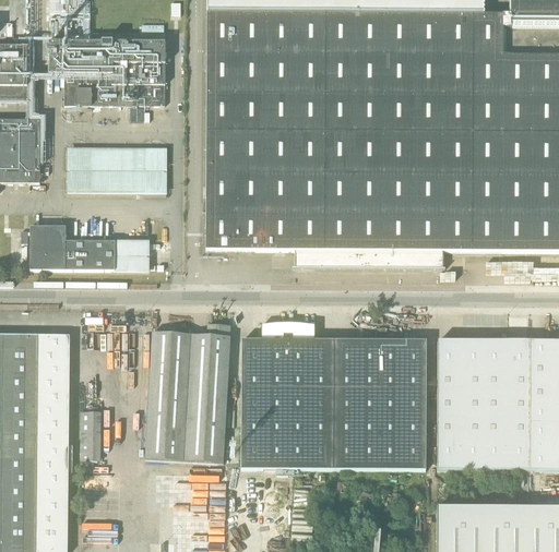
[(82,10),(82,0),(48,0),(49,9),(60,10),(60,23),(66,30),(71,23),(71,10),(82,10)]
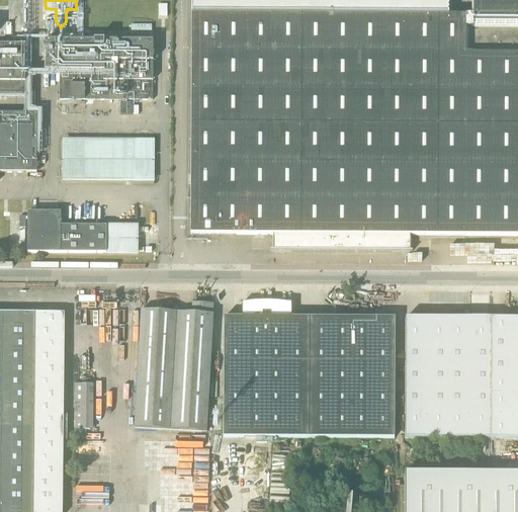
[(164,11),(164,0),(155,0),(155,11),(164,11)]
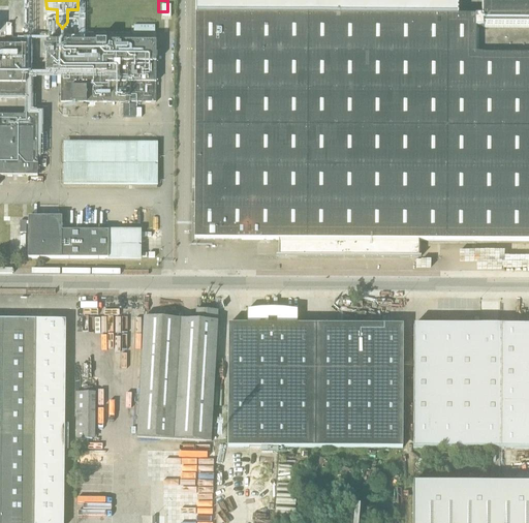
[(481,0),(481,11),(476,11),(476,10),(459,10),(458,0),(195,0),(196,9),(194,234),(280,234),(280,250),(279,250),(418,251),(418,250),(418,235),(528,235),(528,0),(481,0)]
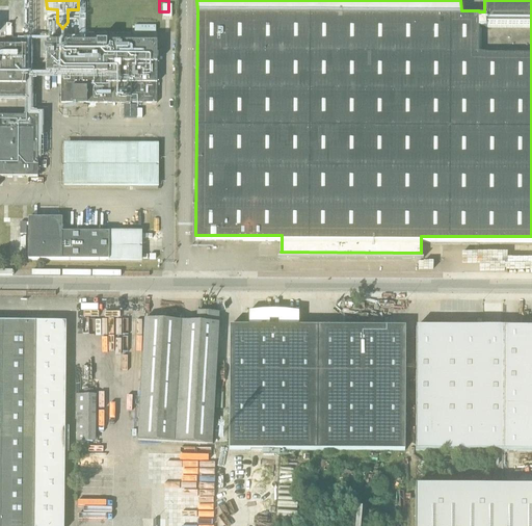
[(25,21),(26,36),(34,35),(33,21),(25,21)]
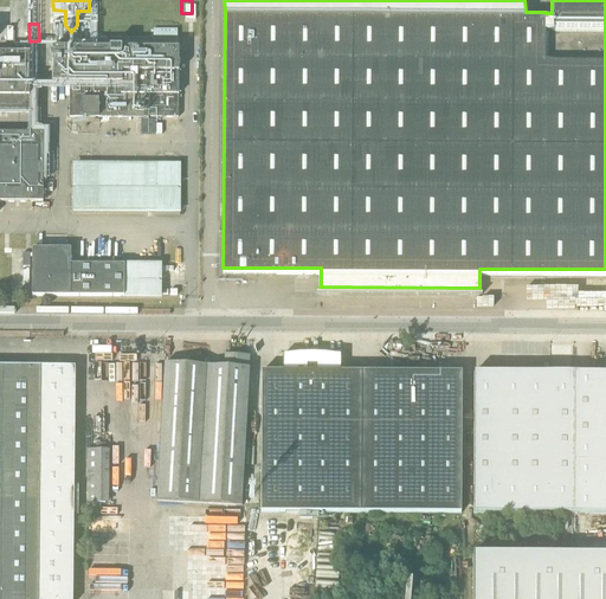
[(179,42),(53,42),(53,77),(70,77),(70,110),(179,110),(179,42)]
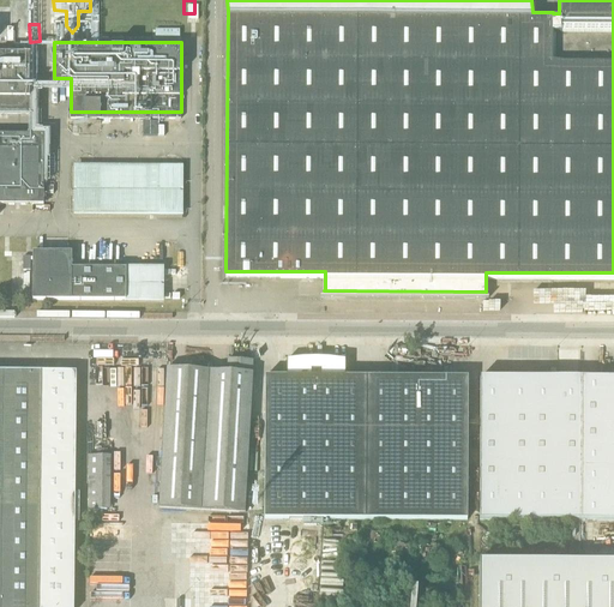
[(0,106),(30,106),(30,92),(30,48),(0,47),(0,106)]
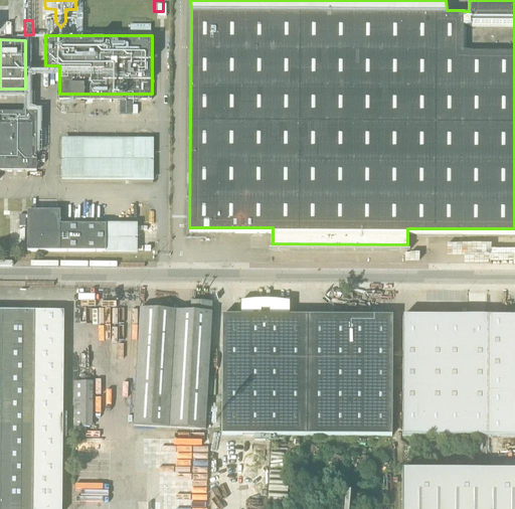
[(0,107),(0,168),(1,166),(37,166),(37,108),(0,107)]
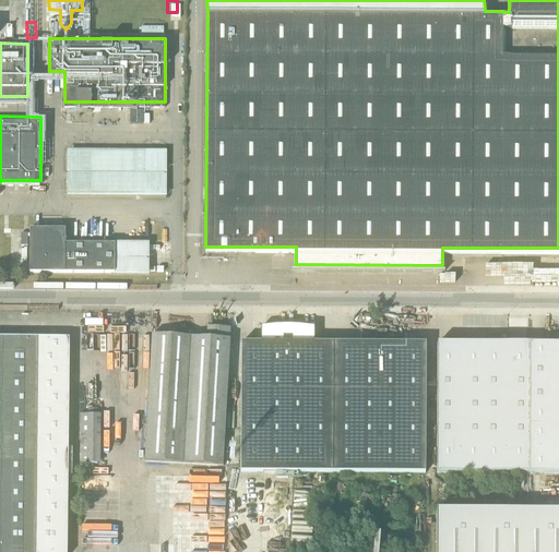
[(68,144),(68,190),(145,190),(166,191),(166,144),(68,144)]
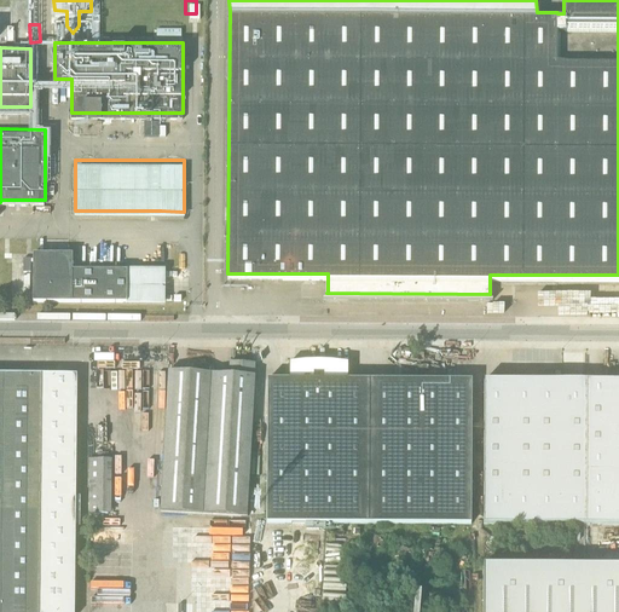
[(73,248),(34,248),(33,296),(163,296),(163,264),(73,264),(73,248)]
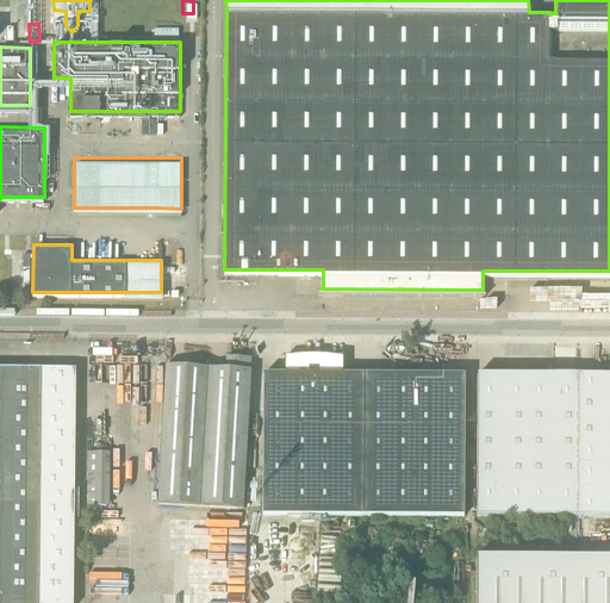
[(263,367),(262,509),(465,511),(466,368),(343,367),(343,352),(327,349),(315,349),(302,349),(285,350),(285,367),(263,367)]
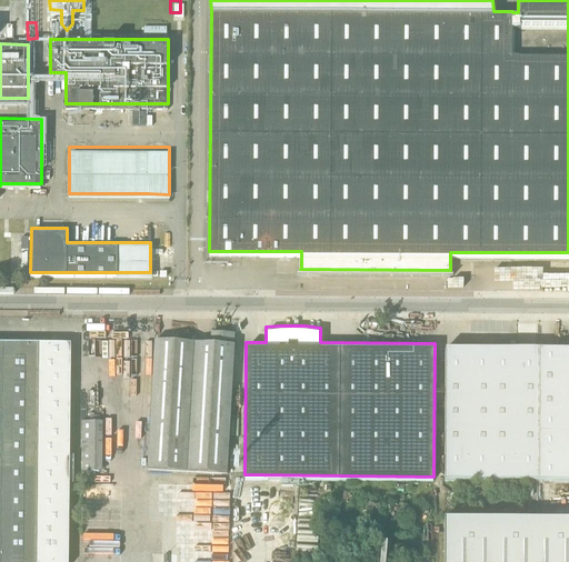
[(156,335),(148,464),(227,469),(235,340),(233,340),(235,328),(211,327),(211,338),(156,335)]
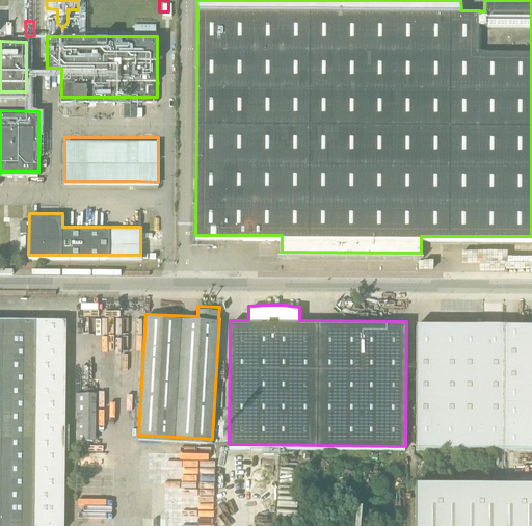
[(0,312),(0,525),(50,525),(53,313),(0,312)]
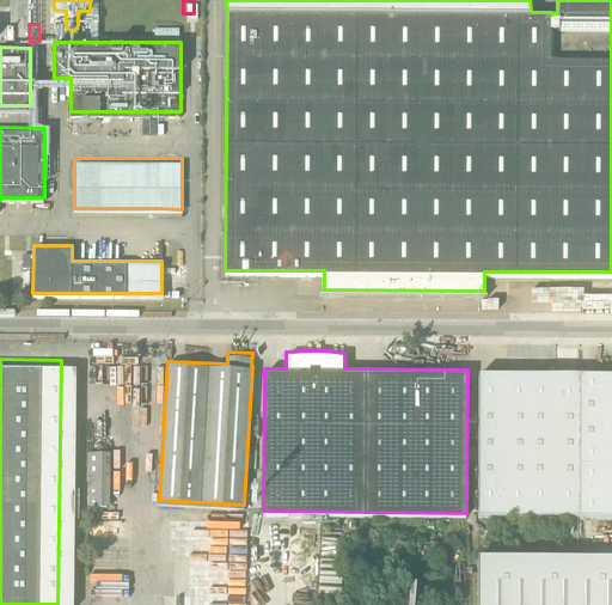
[(479,370),(479,513),(611,512),(611,370),(579,370),(479,370)]
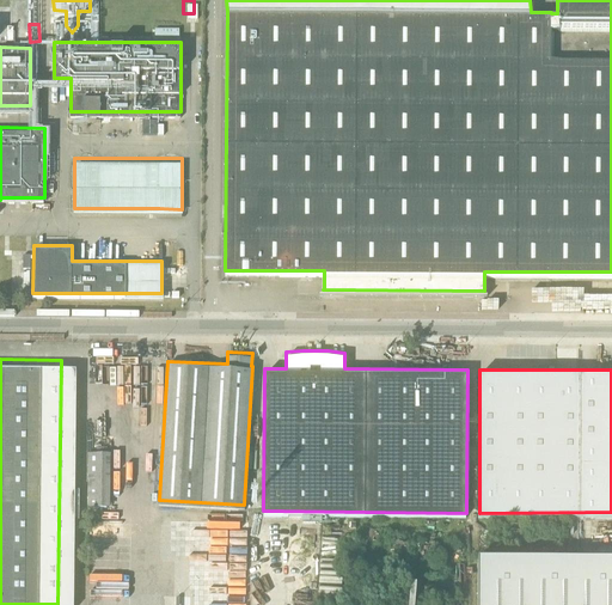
[(84,451),(83,515),(116,515),(116,507),(103,506),(105,452),(84,451)]
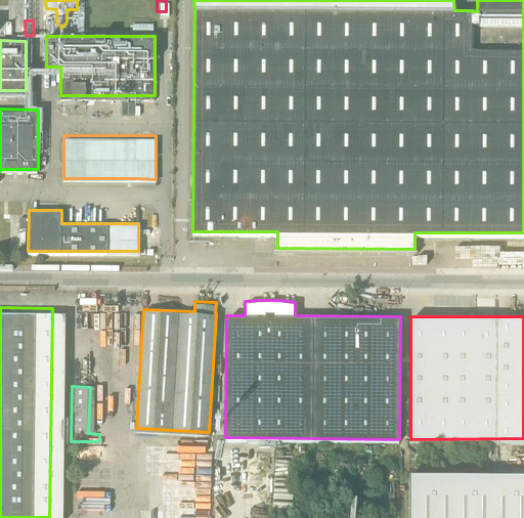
[(146,456),(145,517),(187,517),(188,456),(146,456)]
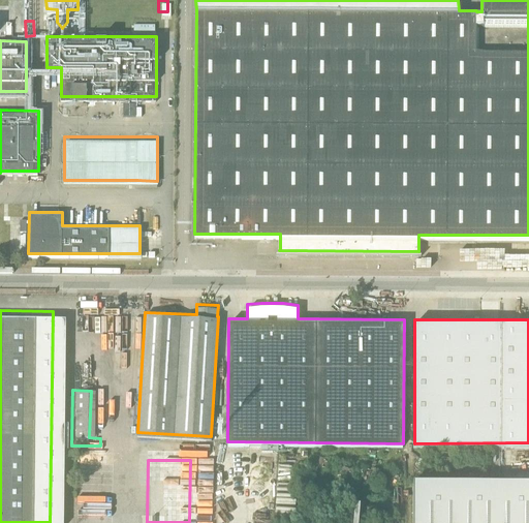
[(528,522),(528,478),(413,478),(412,522),(528,522)]
